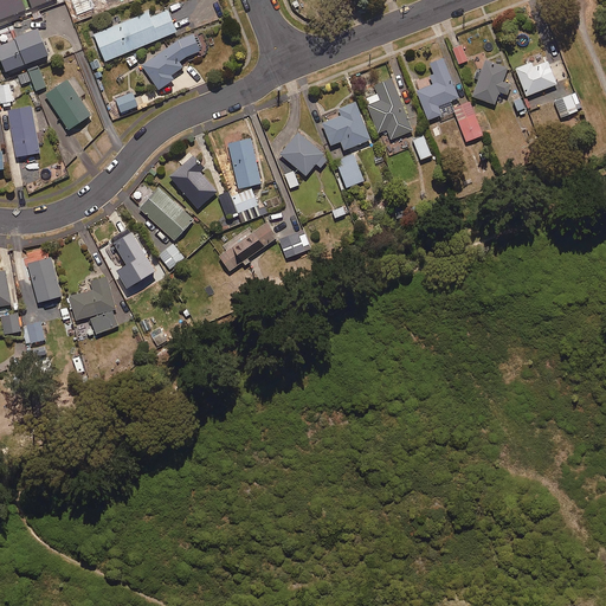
[(15,0),(0,0),(0,20),(27,11),(23,0),(19,0),(17,1),(15,0)]
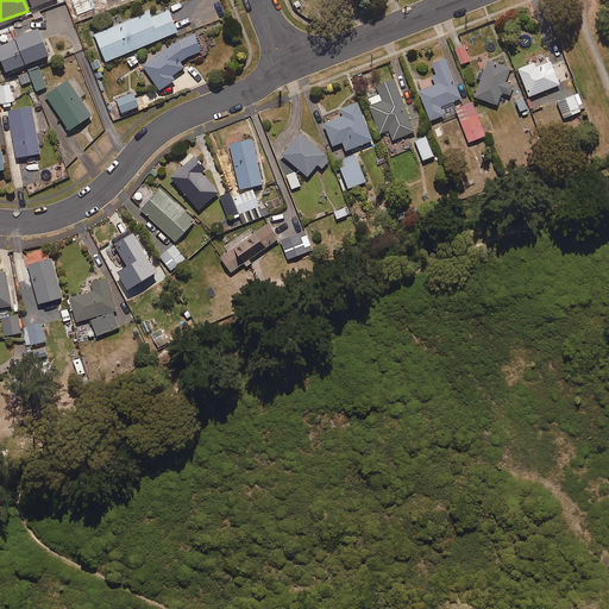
[(107,62),(179,32),(169,8),(152,14),(151,12),(96,35),(107,62)]
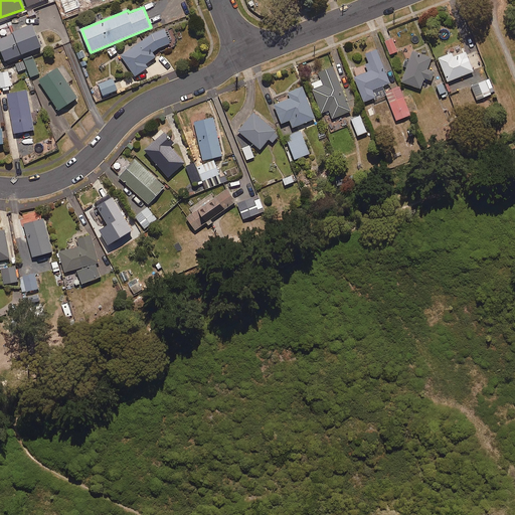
[(0,44),(7,61),(43,47),(30,15),(17,21),(19,27),(14,30),(13,28),(0,33),(0,44)]
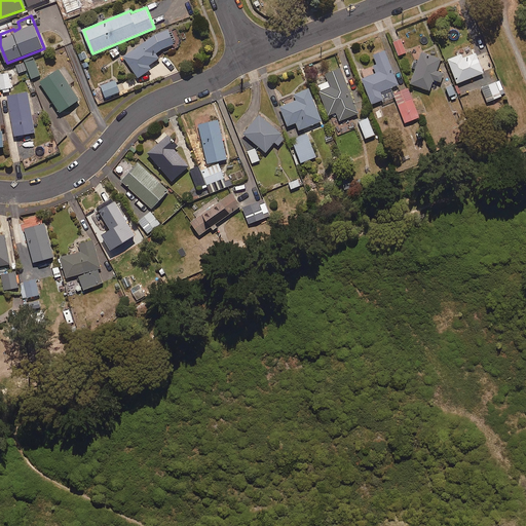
[(156,53),(176,43),(170,32),(168,31),(124,54),(137,78),(152,70),(150,65),(160,60),(156,53)]
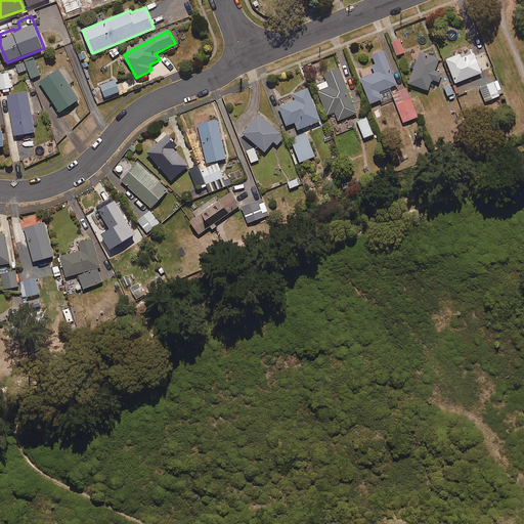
[(405,54),(400,39),(392,42),(397,57),(405,54)]
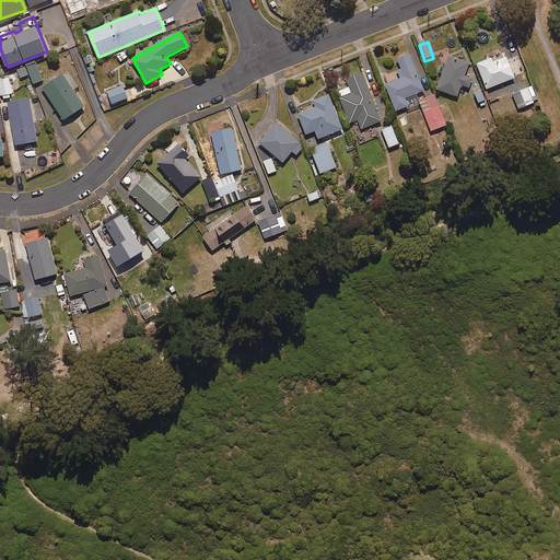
[(404,79),(386,85),(397,111),(407,106),(408,108),(420,104),(416,94),(426,91),(410,55),(396,60),(404,79)]
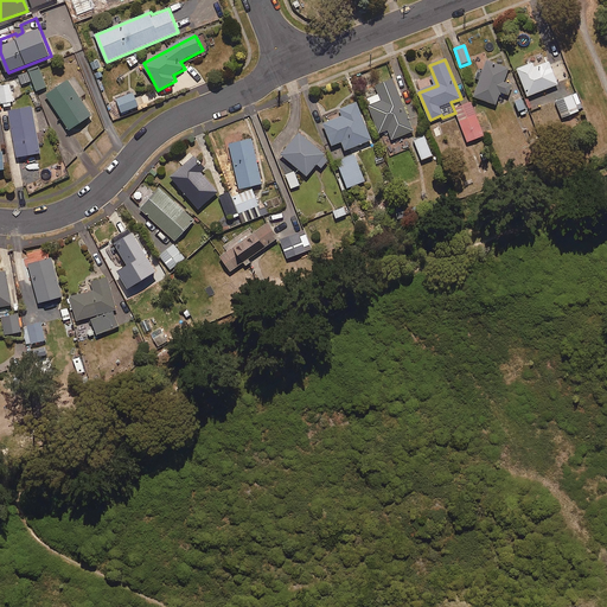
[(529,97),(560,84),(551,61),(538,66),(537,62),(518,70),(529,97)]
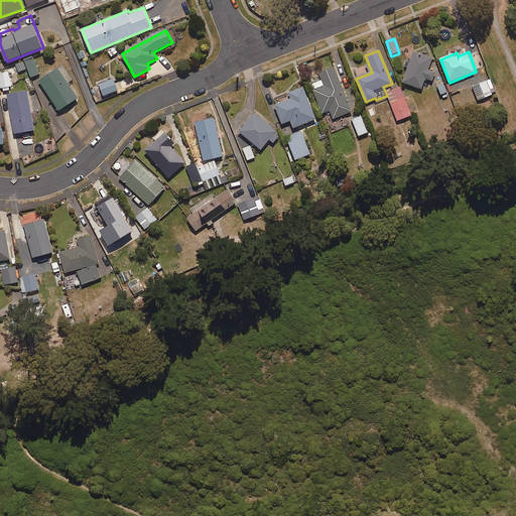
[(429,71),(433,58),(414,52),(411,60),(406,59),(403,68),(408,70),(404,83),(422,89),(426,79),(433,81),(436,73),(429,71)]
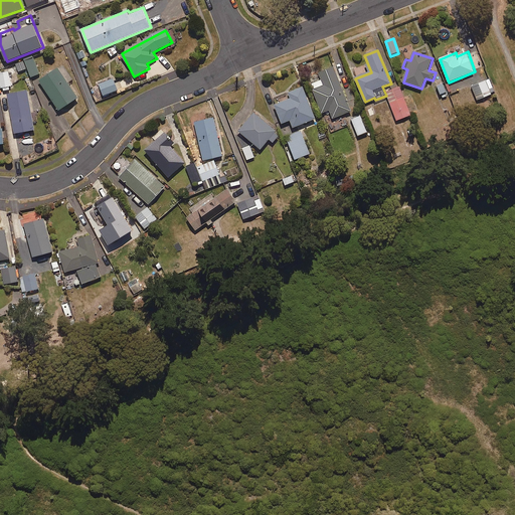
[(40,73),(33,56),(24,60),(31,77),(40,73)]
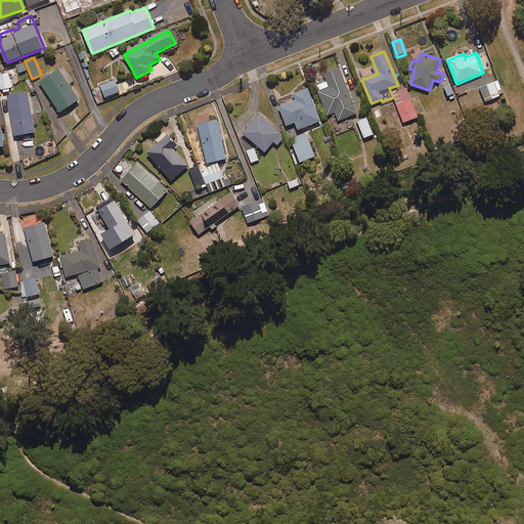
[(358,114),(341,68),(324,74),(328,82),(316,86),(328,116),(336,113),(339,121),(358,114)]
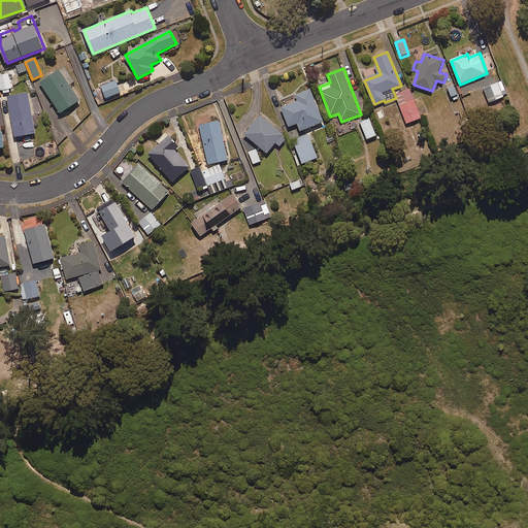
[(61,113),(80,100),(60,70),(40,84),(61,113)]
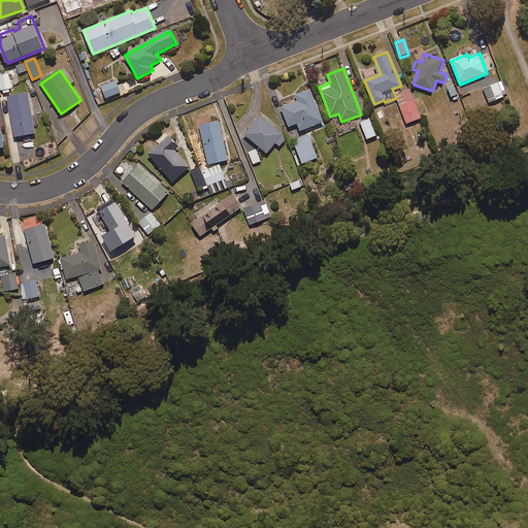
[(0,90),(11,89),(9,74),(0,74),(0,90)]
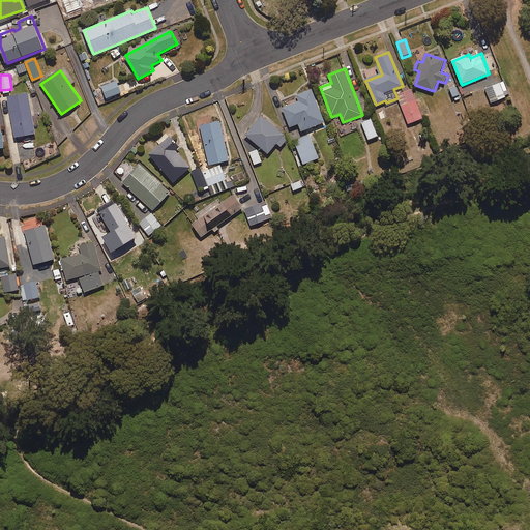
[(107,98),(121,93),(117,81),(102,86),(107,98)]
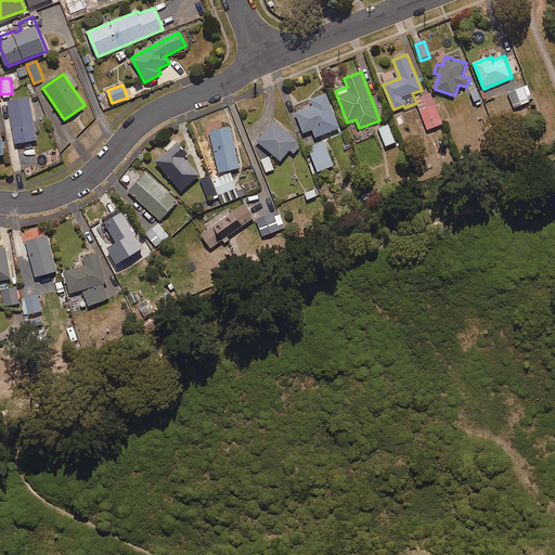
[(508,93),(515,108),(530,102),(528,97),(531,94),(528,86),(508,93)]
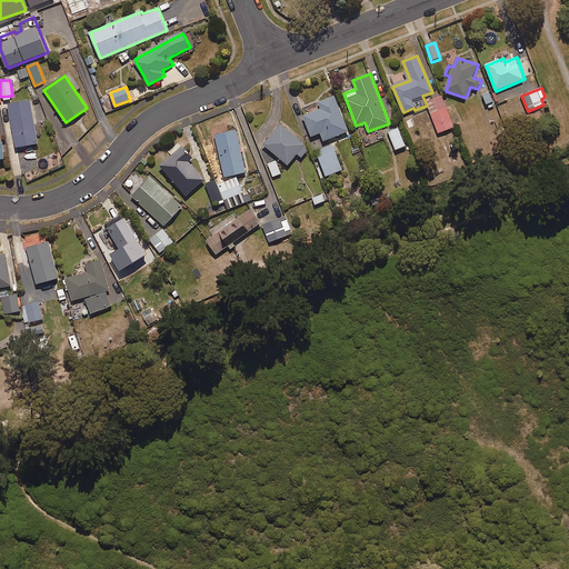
[(453,128),(441,96),(426,101),(439,133),(453,128)]
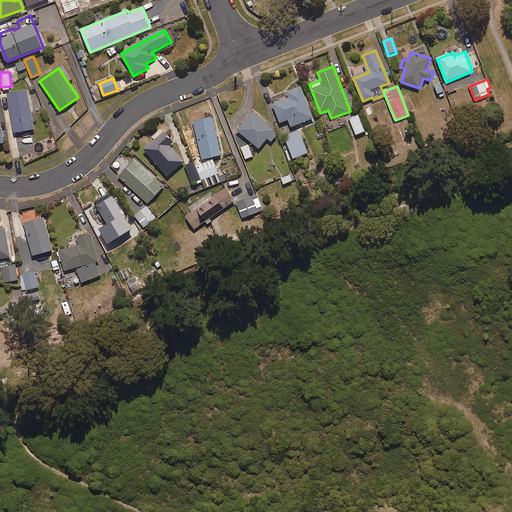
[(291,127),(313,118),(301,87),(286,93),(288,98),(273,104),(281,123),(288,120),(291,127)]
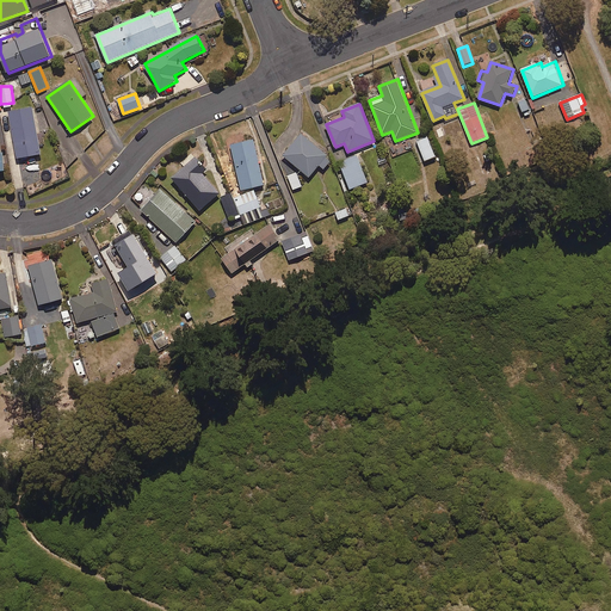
[(43,154),(34,106),(8,111),(18,159),(43,154)]
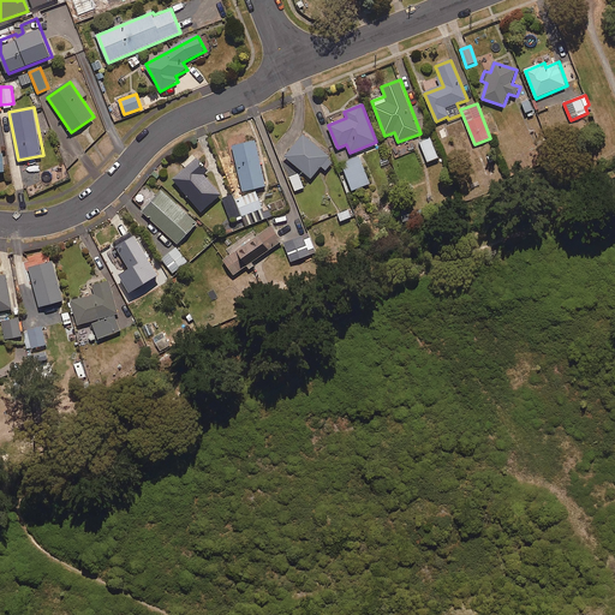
[(333,163),(328,159),(329,157),(305,136),(286,156),(311,179),(322,167),(327,171),(333,163)]
